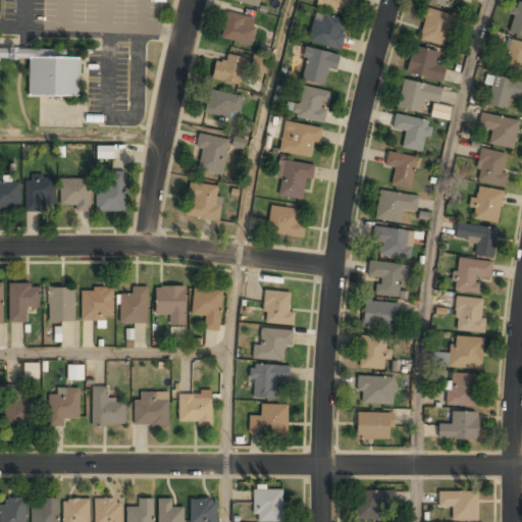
[(317,0),(316,6),(349,13),(352,0),(317,0)]
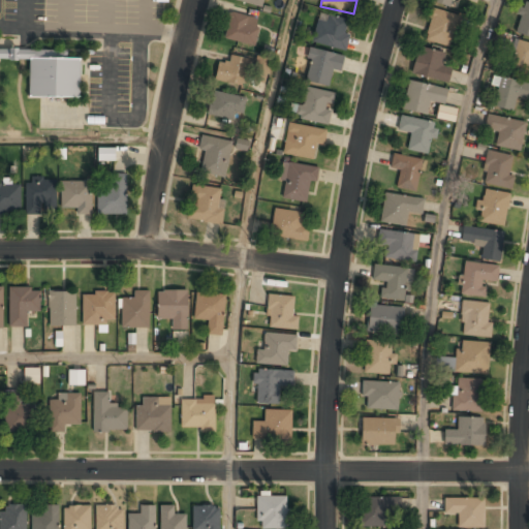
[(431,0),(431,2),(450,8),(453,0),(470,0),(474,1),(474,0),(431,0)]
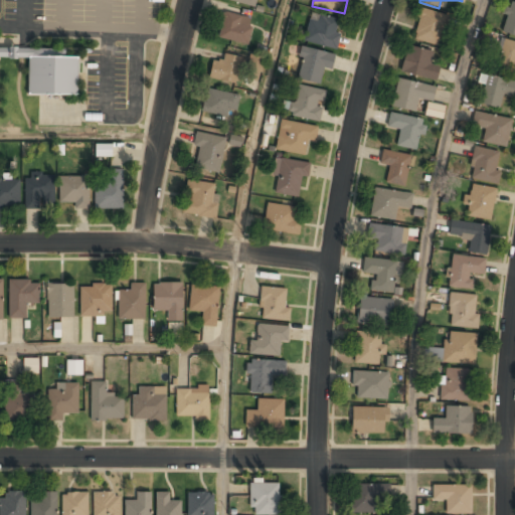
[(514,3),(510,2),(500,32),(514,37),(514,3)]
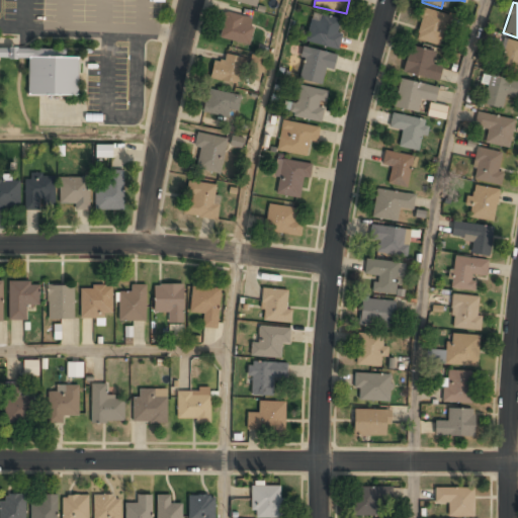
[(414,38),(440,47),(450,17),(423,8),(414,38)]
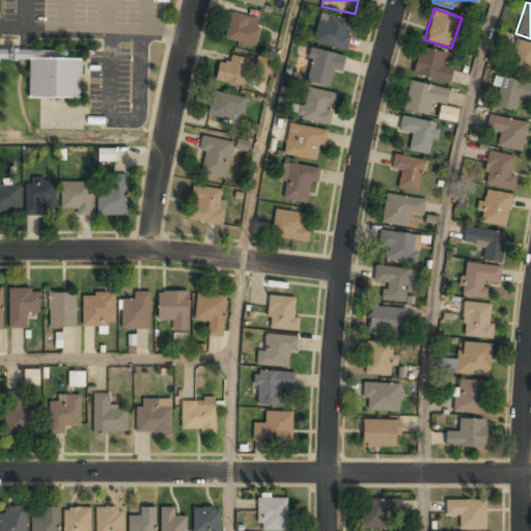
[(224,40),(256,47),(259,28),(248,26),(250,17),(229,12),(224,40)]
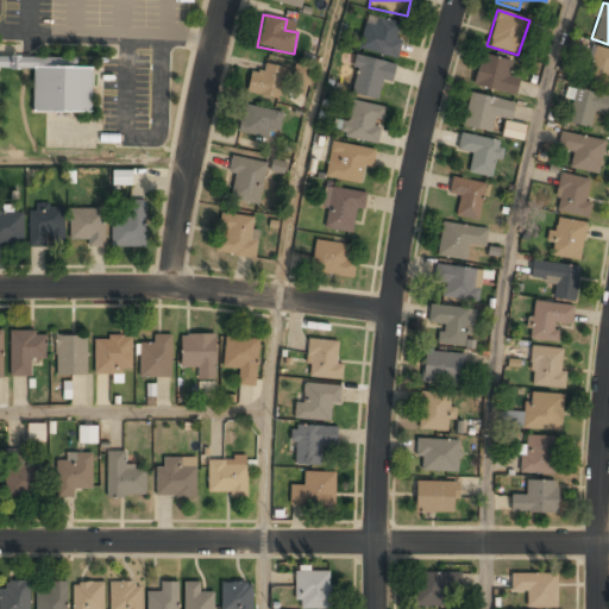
[(403,20),(365,16),(360,50),(399,55),(403,20)]
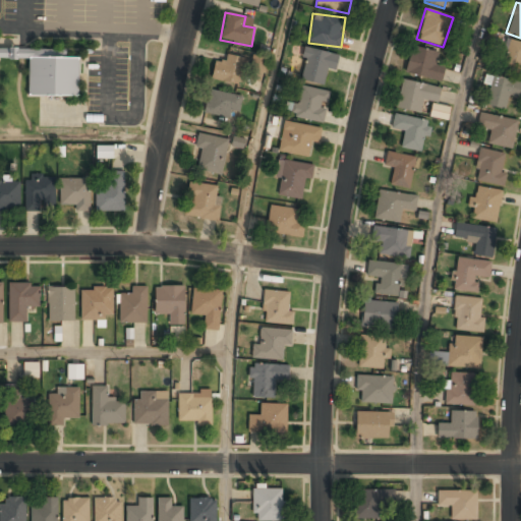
[(504,71),(520,69),(520,43),(502,45),(504,71)]
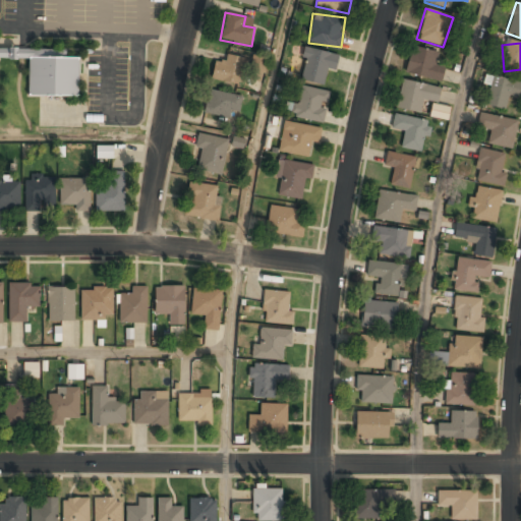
[(339,55),(306,47),(298,78),(323,84),(328,69),(334,71),(339,55)]
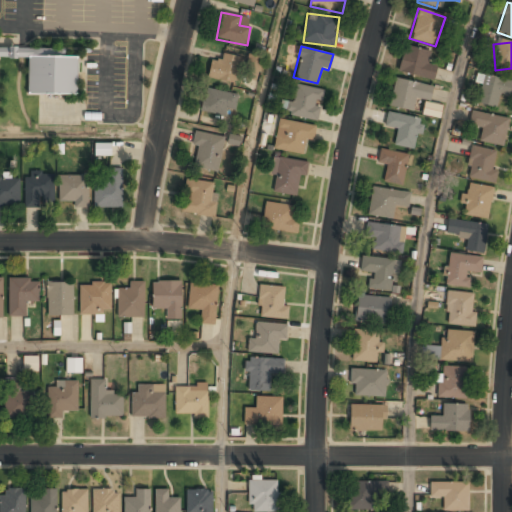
[(433,81),(437,66),(427,64),(430,52),(404,46),(398,72),(433,81)]
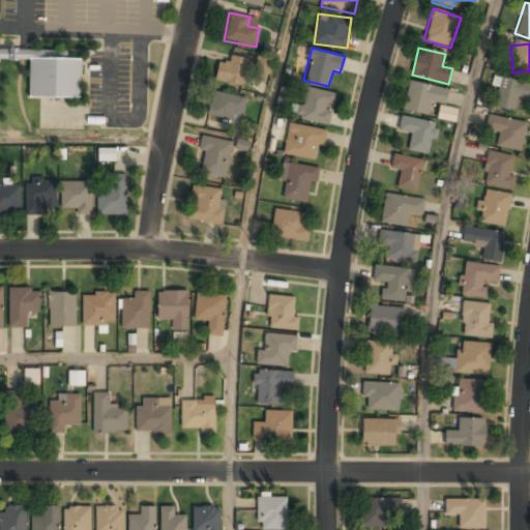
[(0,60),(28,61),(27,97),(79,99),(80,59),(64,59),(64,52),(0,50),(0,60)]
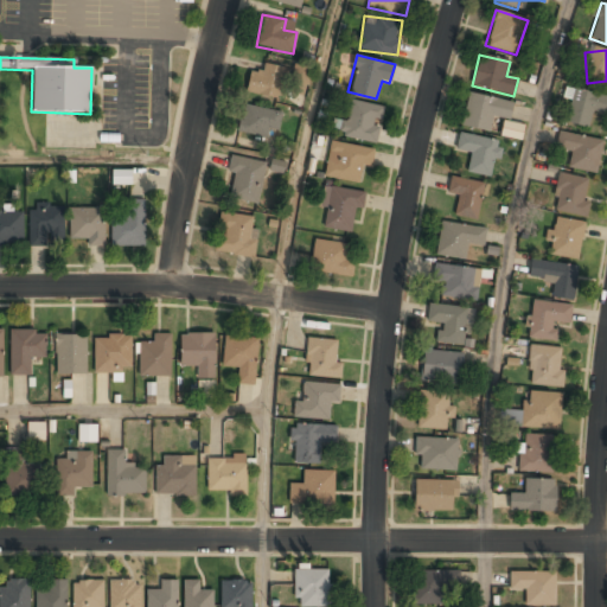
[(262,72),(250,70),(246,91),(278,98),(285,68),(263,63),(262,72)]
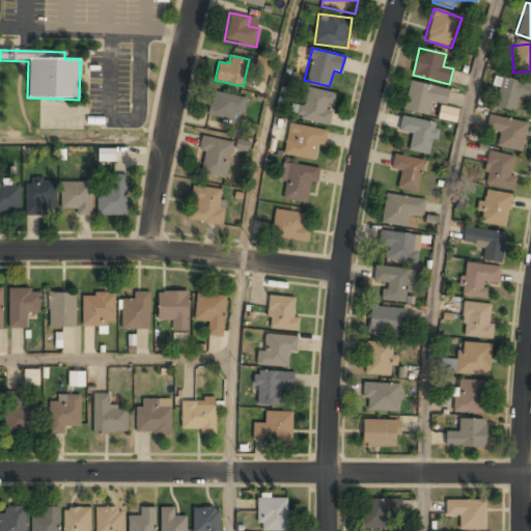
[(495,108),(515,112),(518,98),(530,101),(530,83),(501,78),(495,108)]
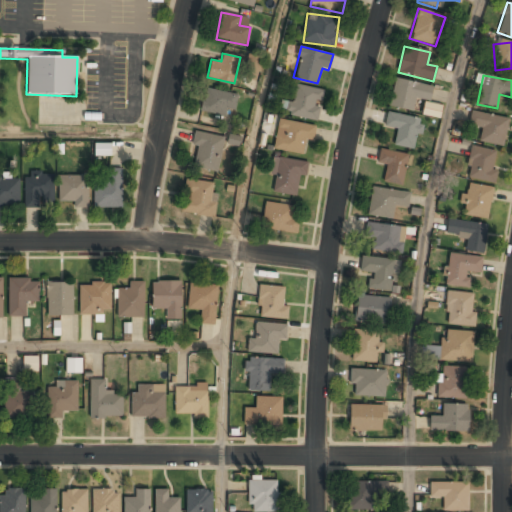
[(432,86),(395,79),(389,107),(413,111),(415,99),(429,102),(432,86)]
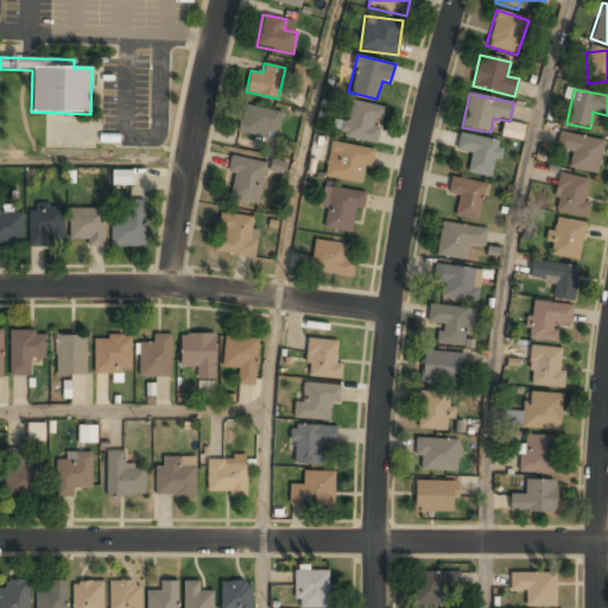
[(343,137),(377,144),(385,107),(350,100),(343,137)]
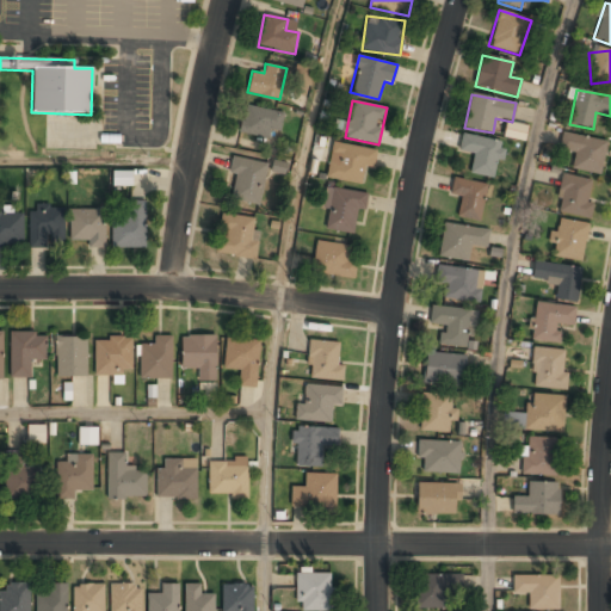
[(271,131),(283,129),(279,106),(241,113),(246,139),(271,133),(271,131)]
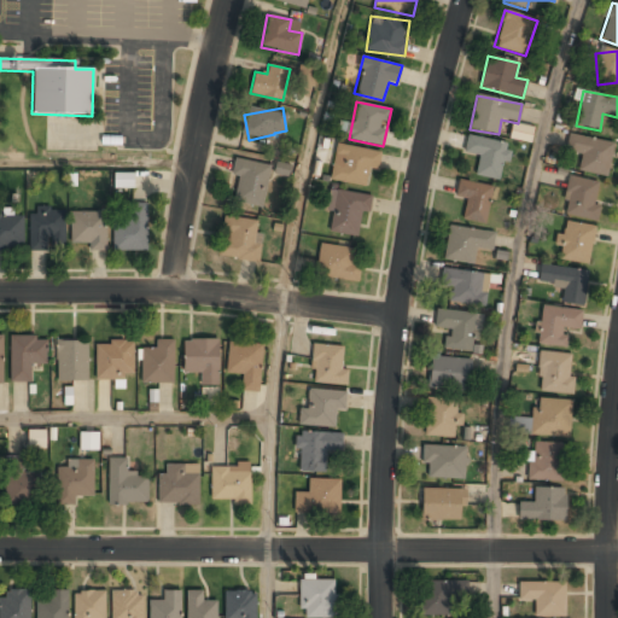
[(508,145),(467,135),(464,153),(478,156),(474,175),(500,180),(508,145)]
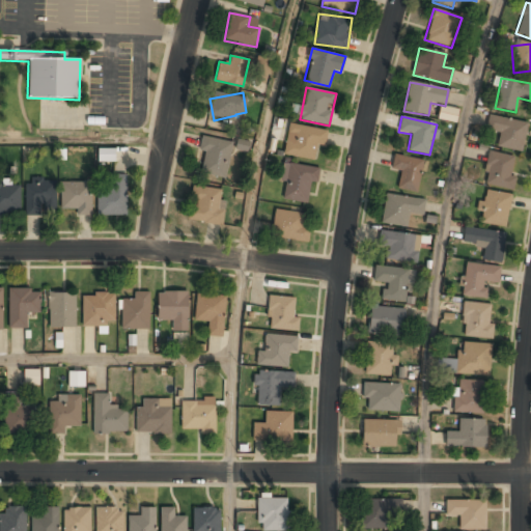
[(497,147),(522,151),(527,123),(488,116),(486,131),(500,134),(497,147)]
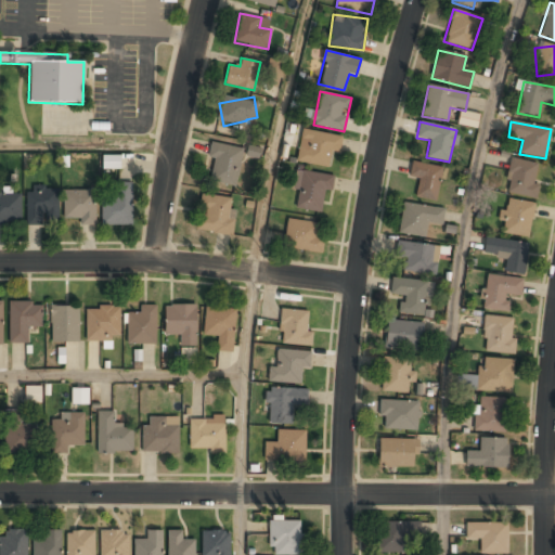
[(331,153),(339,154),(341,136),(302,130),(298,162),(328,167),(331,153)]
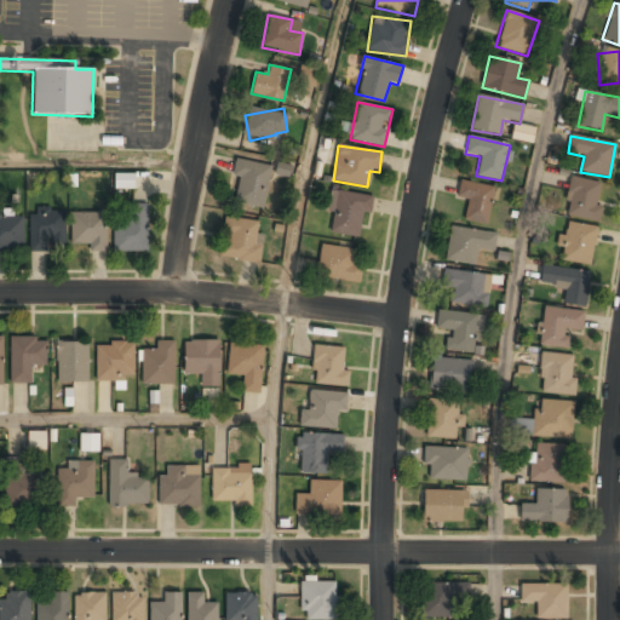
[(239,178),(234,204),(263,208),(270,166),(236,160),(233,177),(239,178)]
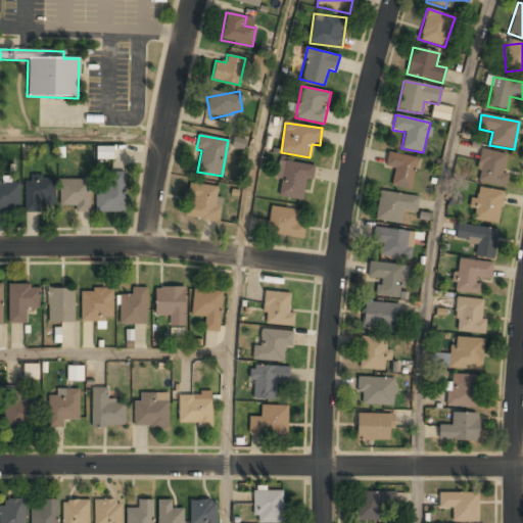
[(112,146),(96,146),(97,159),(113,159),(112,146)]
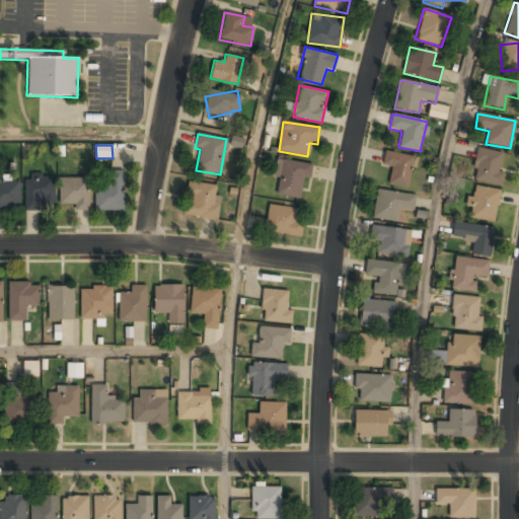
[(505,153),(477,148),(472,179),(500,184),(505,153)]
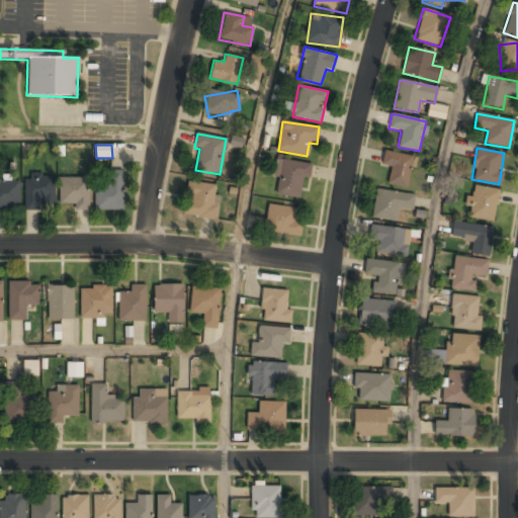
[(381,165),(391,167),(387,183),(408,187),(414,156),(383,150),(381,165)]
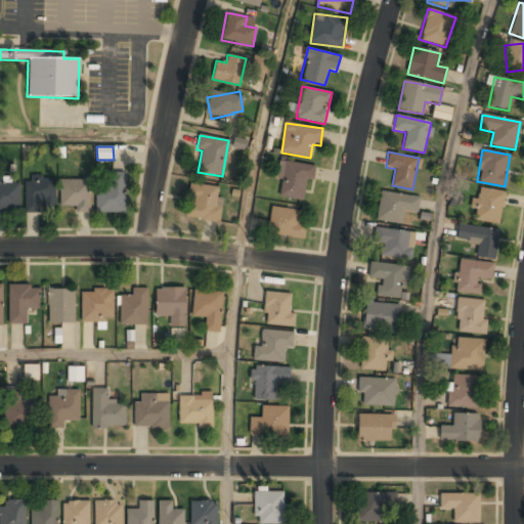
[(276,195),(303,201),(306,180),(312,181),(315,166),(282,161),(276,195)]
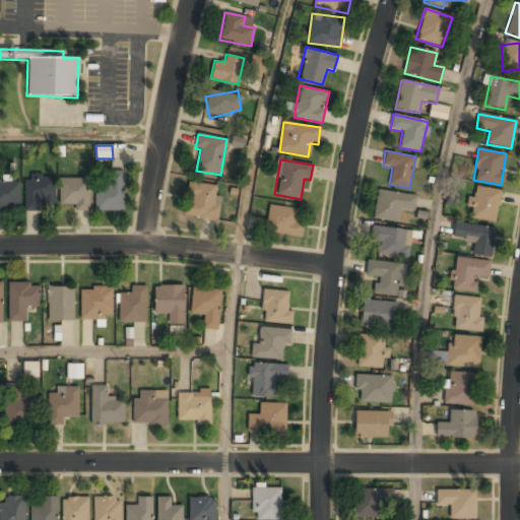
[(123,211),(123,172),(98,172),(98,211),(123,211)]
